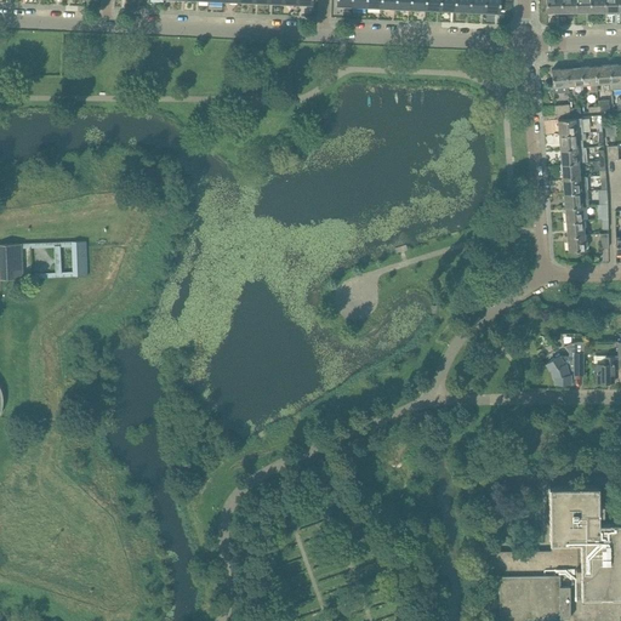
[(455,0),(440,0),(440,10),(455,11),(455,0)]
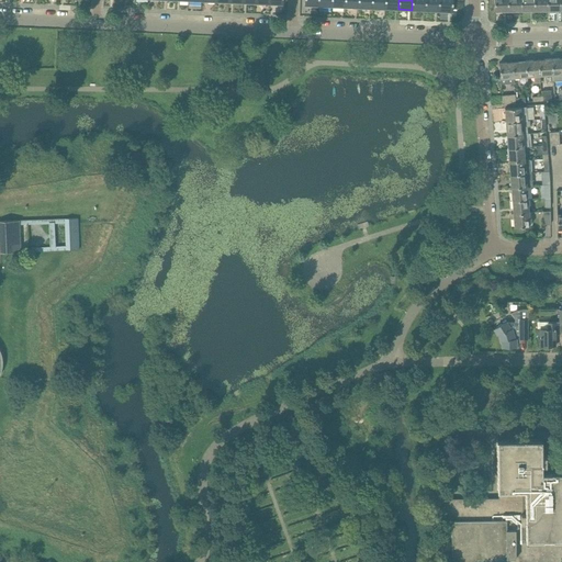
[(425,0),(412,0),(412,10),(425,10),(425,0)]
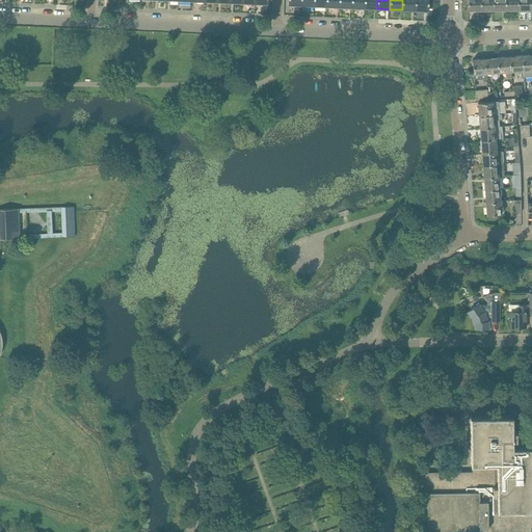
[(416,0),(402,0),(402,9),(416,10),(416,0)]
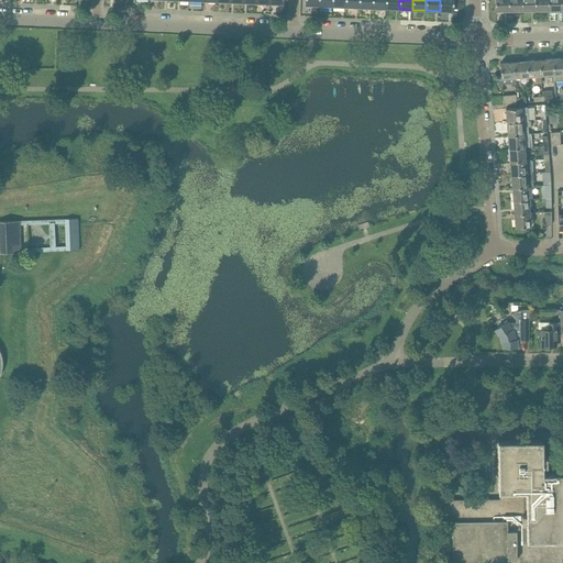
[(453,11),(453,8),(453,0),(440,0),(440,11),(453,11)]
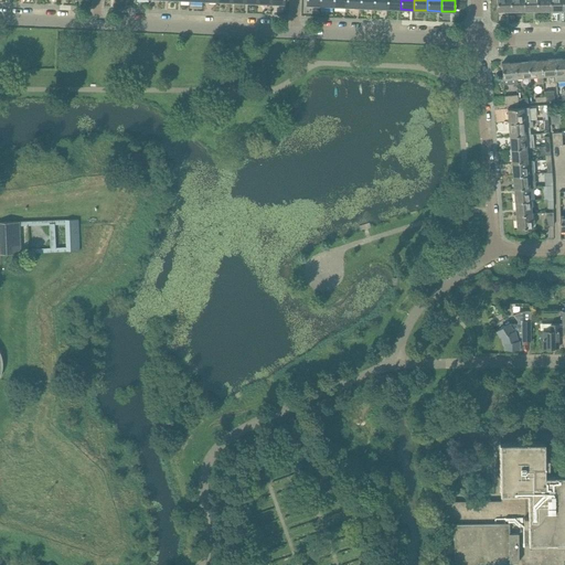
[(497,0),(497,11),(511,11),(510,0),(497,0)]
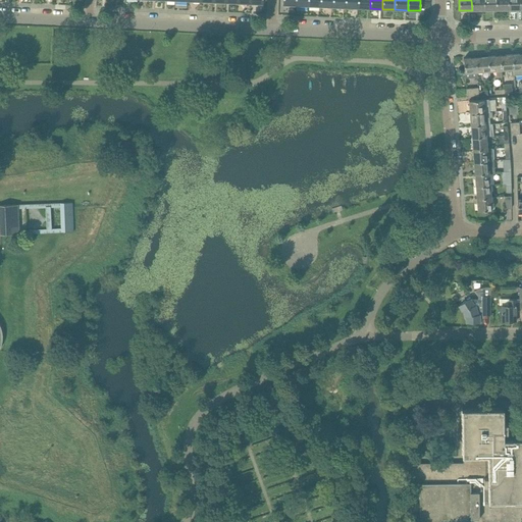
[(483,0),(471,0),(472,10),(484,9),(483,0)]
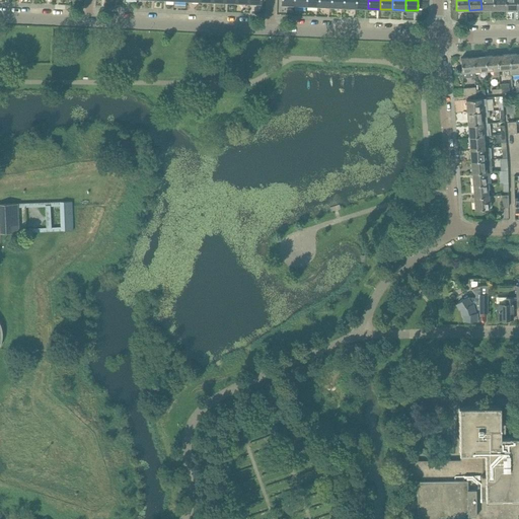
[(480,0),(482,9),(494,9),(493,0),(480,0)]
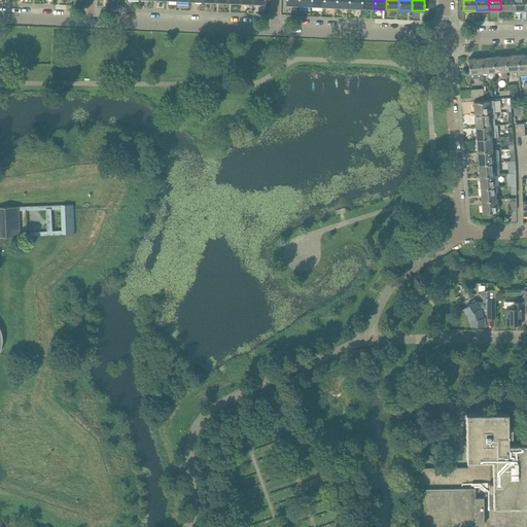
[(500,0),(501,9),(514,9),(513,0),(500,0)]
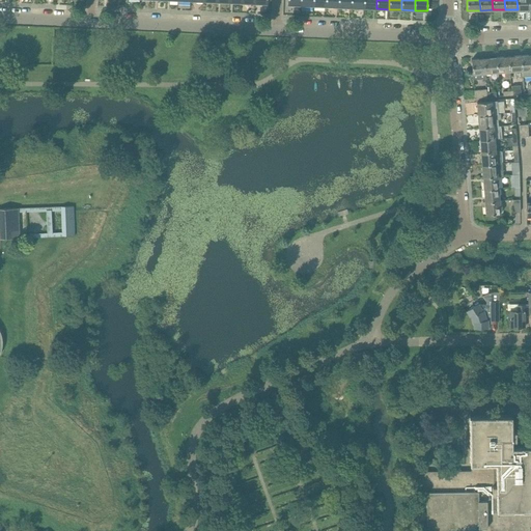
[(516,0),(518,9),(518,11),(525,11),(525,9),(530,9),(529,0),(516,0)]
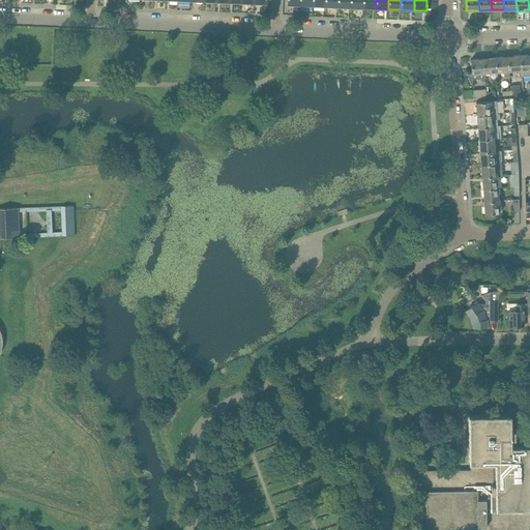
[(522,77),(529,76),(529,54),(521,55),(522,70),(522,77)]
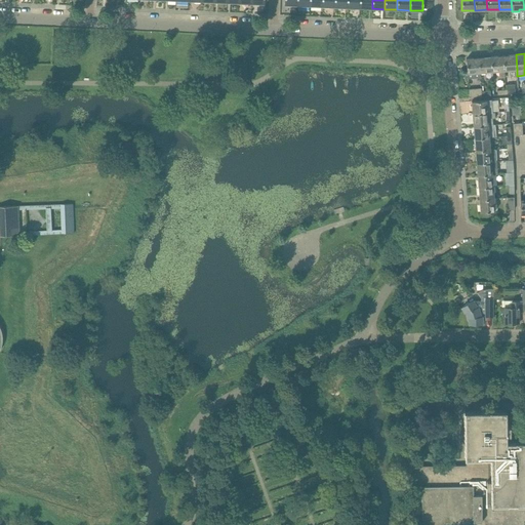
[(505,71),(517,70),(516,54),(503,55),(505,71)]
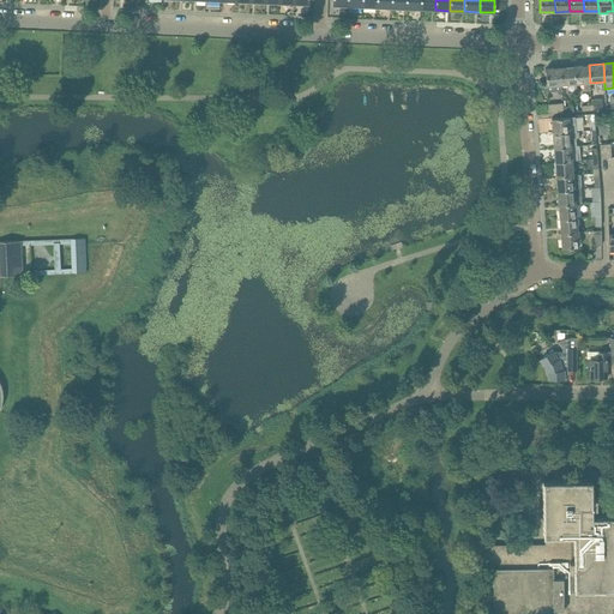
[(583,83),(583,91),(590,91),(590,83),(589,65),(575,66),(576,84),(583,83)]
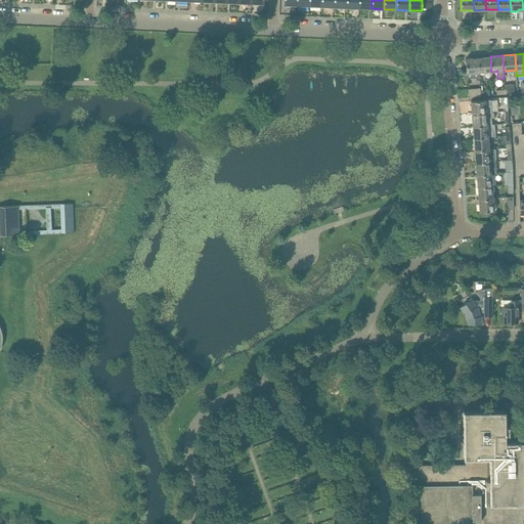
[(479,72),(491,72),(490,56),(478,57),(479,72)]
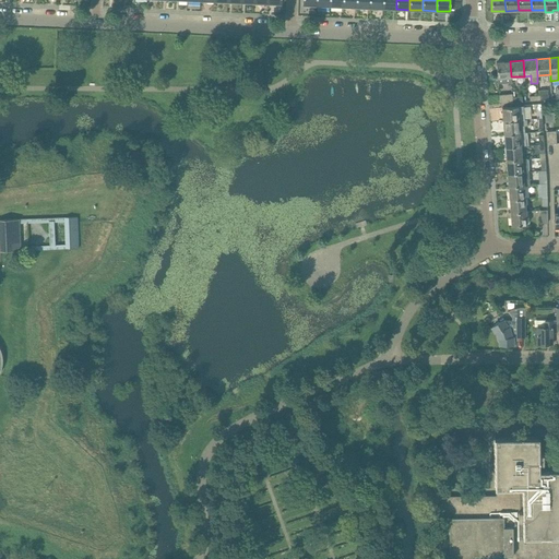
[(511,83),(511,76),(510,61),(496,62),(498,84),(511,83)]
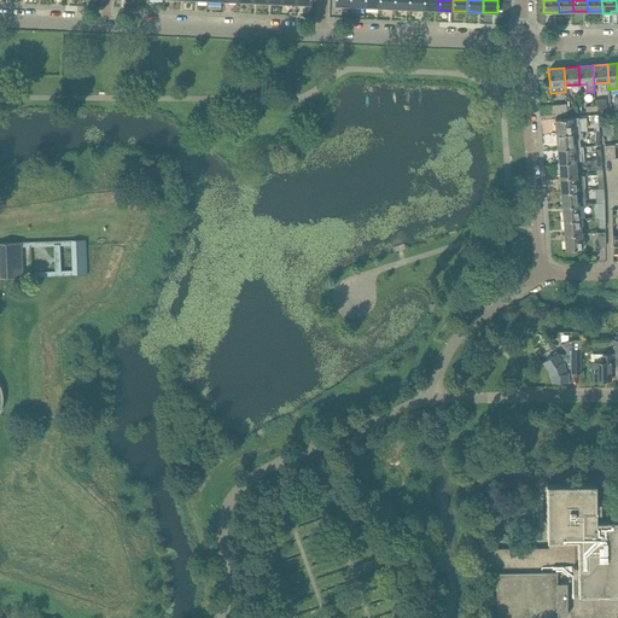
[(605,99),(595,100),(595,105),(596,111),(606,110),(606,105),(605,99)]
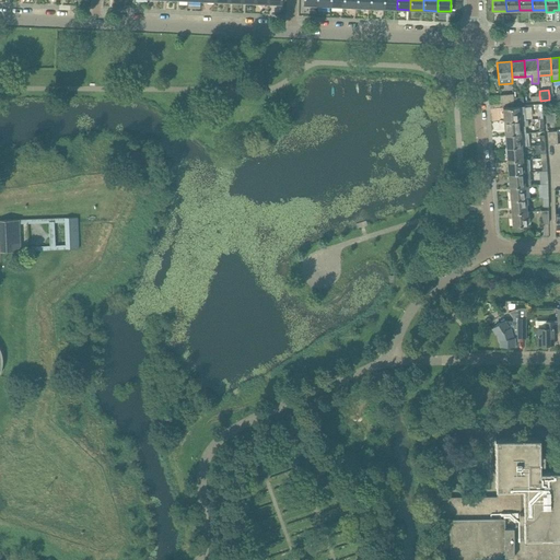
[(514,103),(513,97),(513,94),(500,95),(500,104),(514,103)]
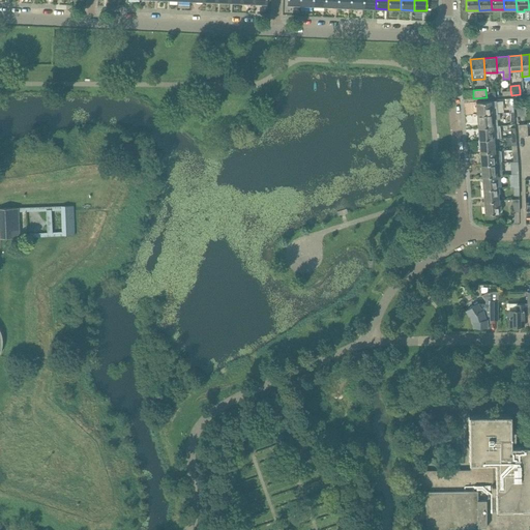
[(496,100),(476,102),(477,115),(497,113),(496,100)]
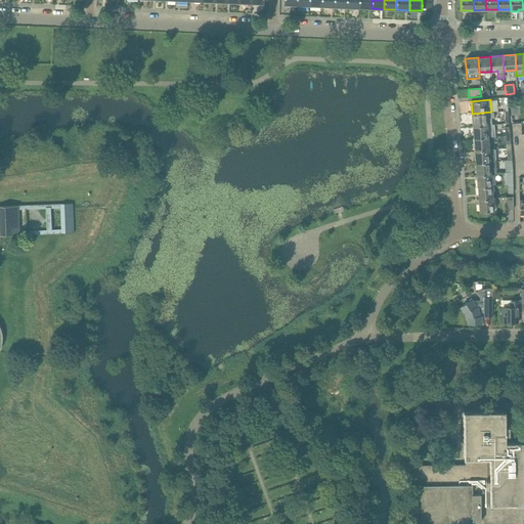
[(472,114),(473,126),(491,124),(491,119),(493,118),(493,112),(491,112),(472,114)]
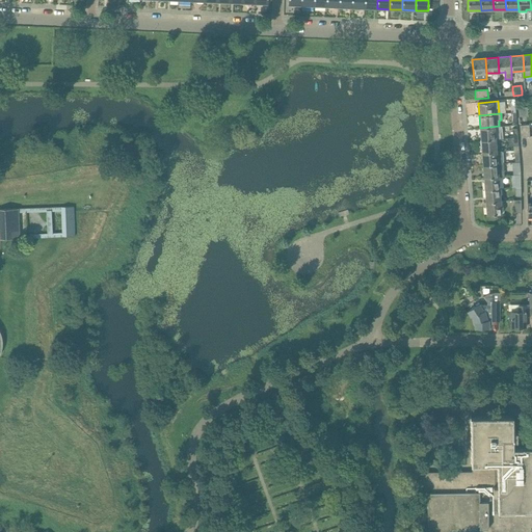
[(520,125),(521,137),(530,136),(529,124),(520,125)]
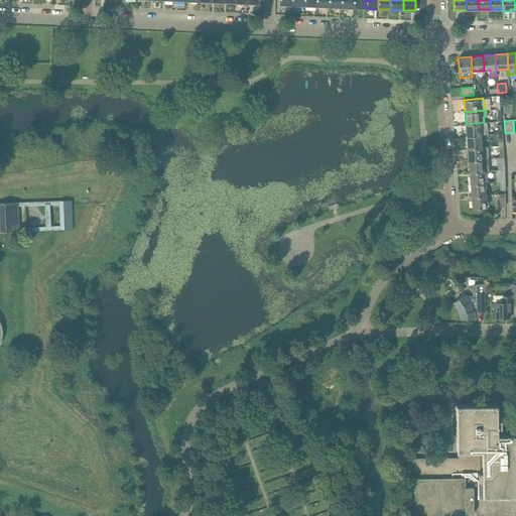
[(466,124),(467,136),(481,135),(487,134),(486,122),(484,122),(466,124)]
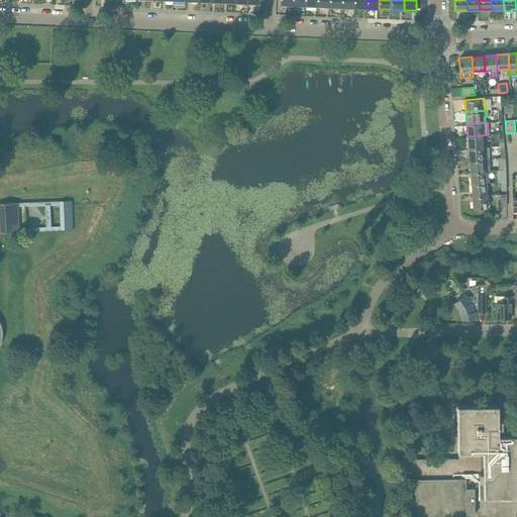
[(494,142),(504,141),(503,133),(499,133),(494,134),(494,142)]
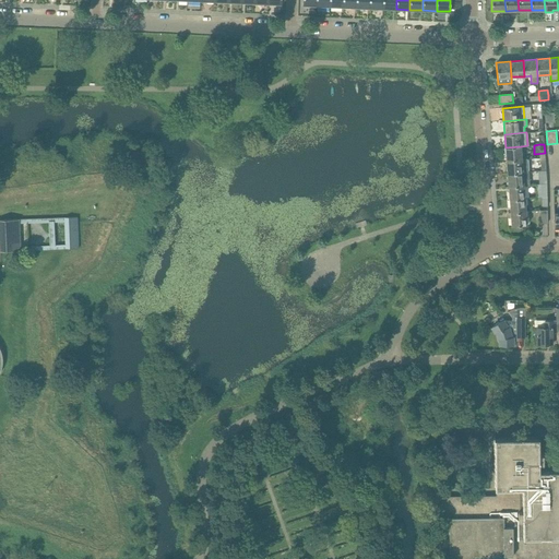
[(506,147),(507,161),(522,159),(521,146),(506,147)]
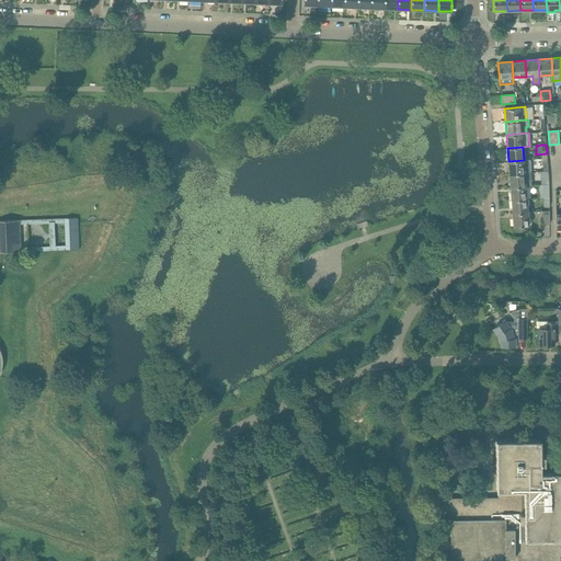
[(508,161),(510,174),(531,172),(530,159),(524,160),(508,161)]
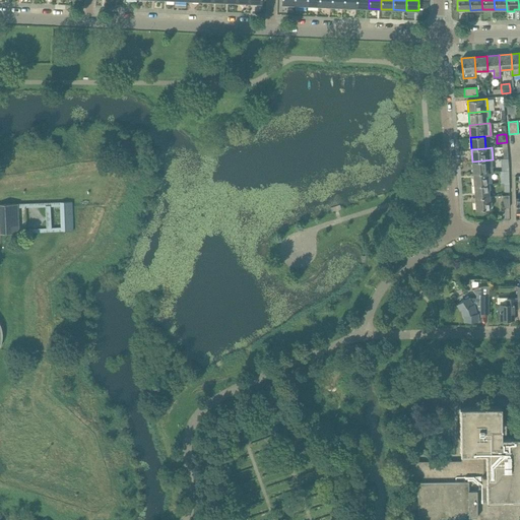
[(472,174),(488,173),(494,172),(493,159),(472,161),(472,174)]
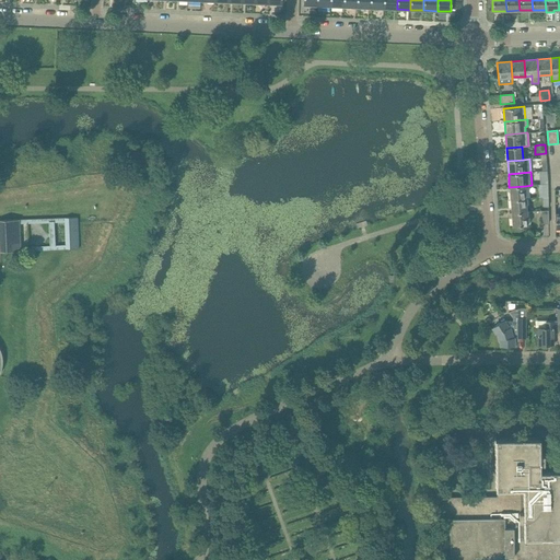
[(538,185),(538,188),(538,198),(544,197),(548,197),(548,190),(548,188),(548,184),(544,184),(538,184),(538,185)]
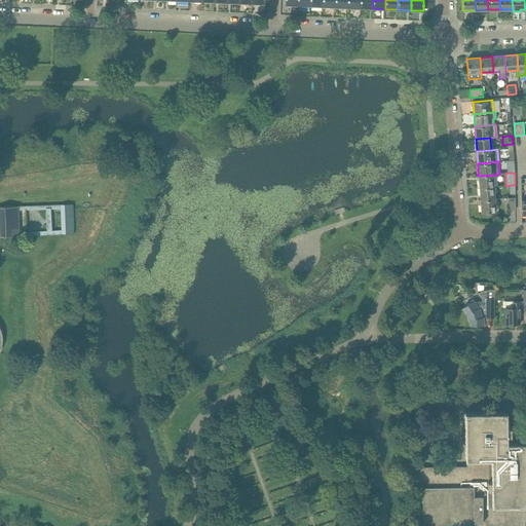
[(493,175),(478,176),(479,188),(494,187),(493,175)]
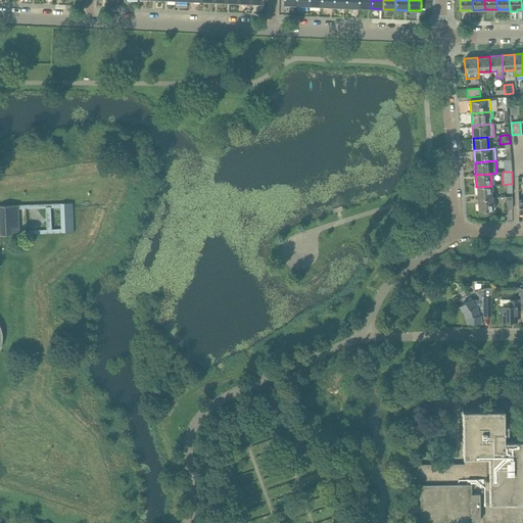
[(476,187),(477,199),(492,198),(491,186),(476,187)]
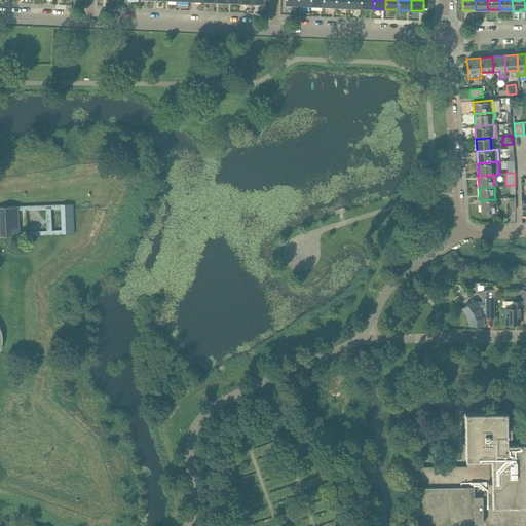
[(495,199),(480,200),(481,213),(496,212),(495,199)]
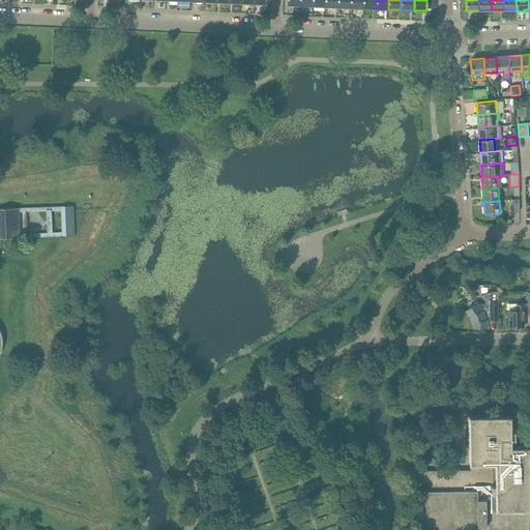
[(0,235),(0,238),(19,237),(18,208),(0,208),(0,235)]
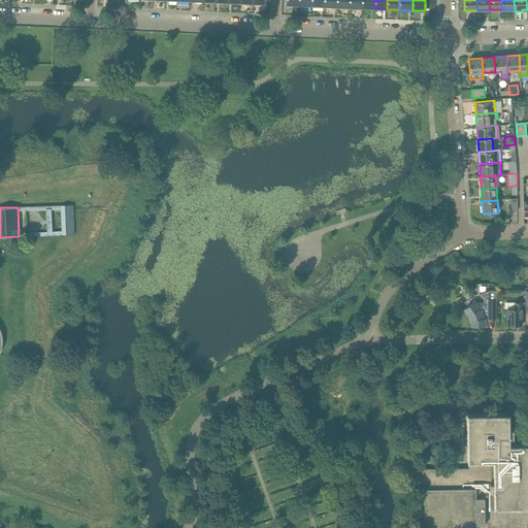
[(484,303),(476,303),(476,302),(464,309),(467,315),(468,315),(469,321),(471,321),(471,326),(485,326),(485,319),(496,319),(496,290),(493,290),(490,290),(488,291),(485,292),(483,293),(481,294),(483,299),(484,303)]
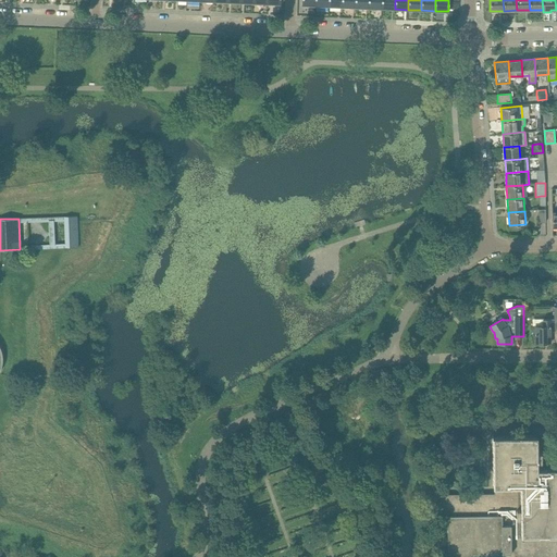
[(556,329),(556,306),(554,306),(554,319),(543,319),(543,325),(535,325),(535,344),(536,344),(539,345),(541,345),(543,344),(548,343),(548,335),(549,335),(549,329),(556,329)]
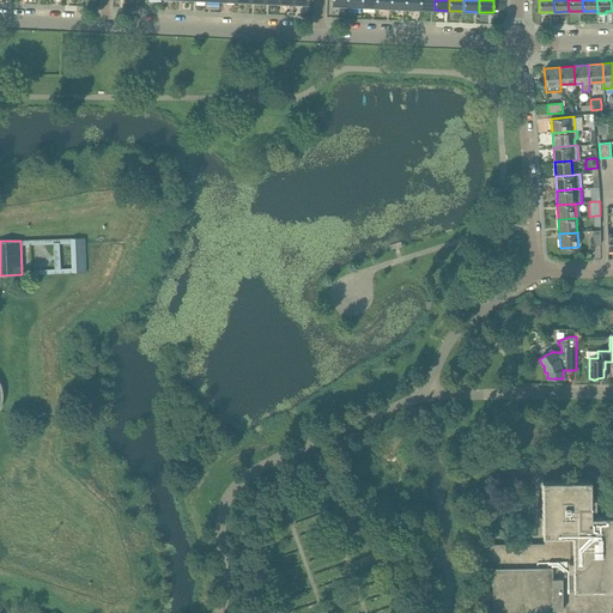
[(612,514),(592,515),(592,508),(596,508),(596,497),(592,497),(590,479),(542,479),(542,544),(483,544),(484,606),(492,606),(492,612),(552,612),(553,612),(611,612),(611,606),(612,605),(612,514)]
